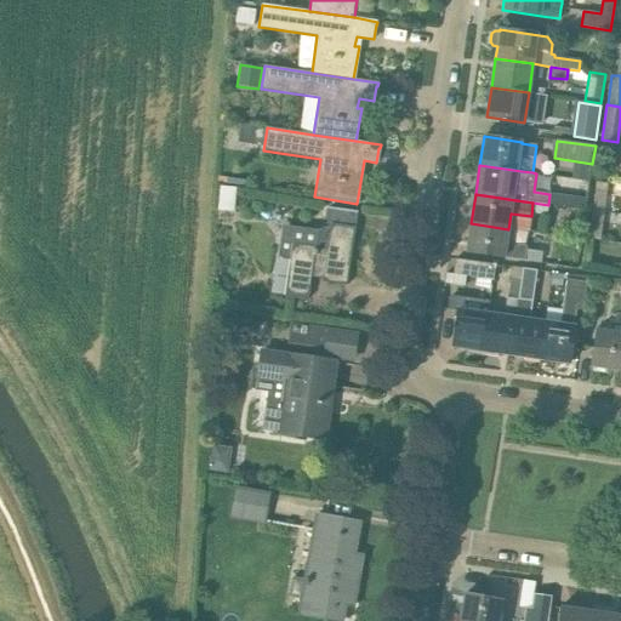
[(548,205),(563,206),(564,197),(550,194),(548,205)]
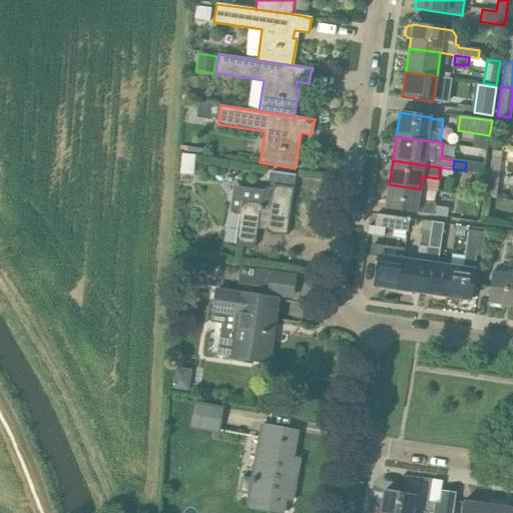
[(276,172),(274,185),(294,188),(296,175),(276,172)]
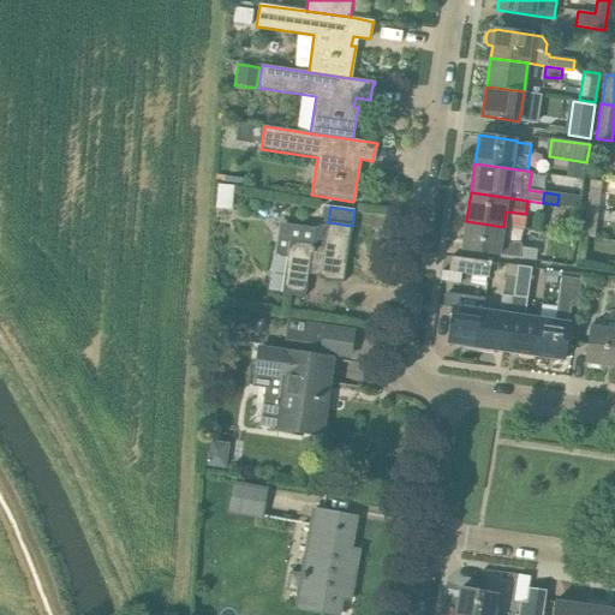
[(584,237),(595,238),(598,212),(587,210),(584,237)]
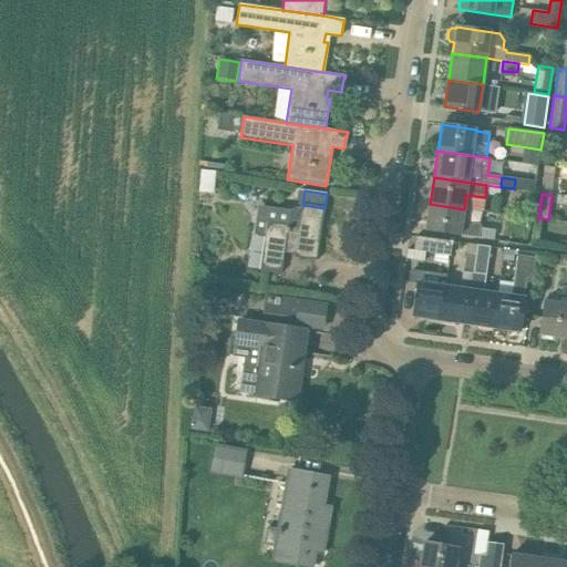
[(462,223),(464,209),(430,204),(426,230),(494,240),(495,230),(480,228),(481,225),(462,223)]
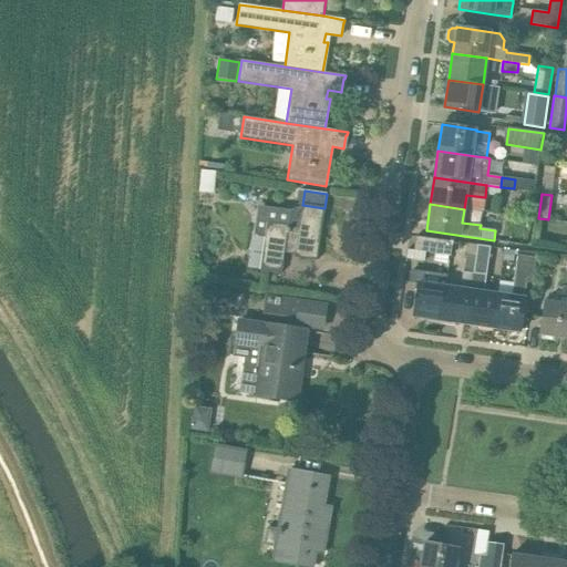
[(259,205),(254,235),(266,237),(260,271),(281,274),(285,250),(296,251),(295,258),(317,261),(325,208),(302,205),(298,228),(288,227),(291,210),(259,205)]
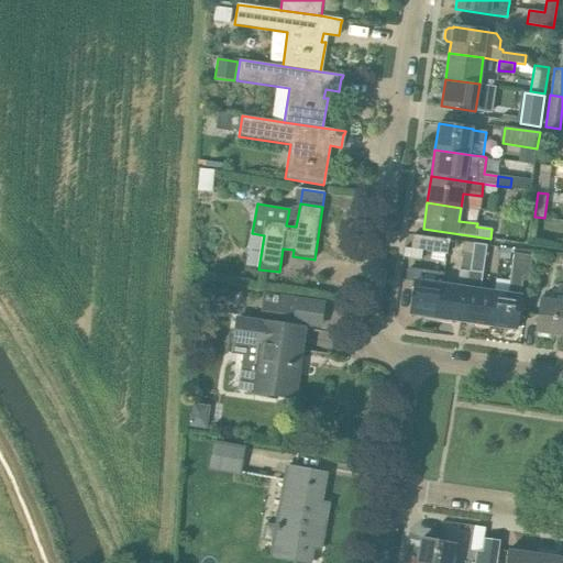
[(449,240),(412,235),(410,249),(446,254),(449,240)]
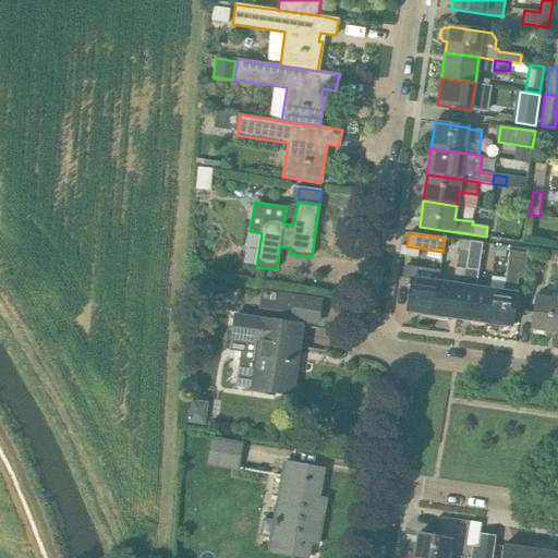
[(485,323),(490,290),(475,288),(482,244),(470,242),(465,269),(459,319),(485,323)]
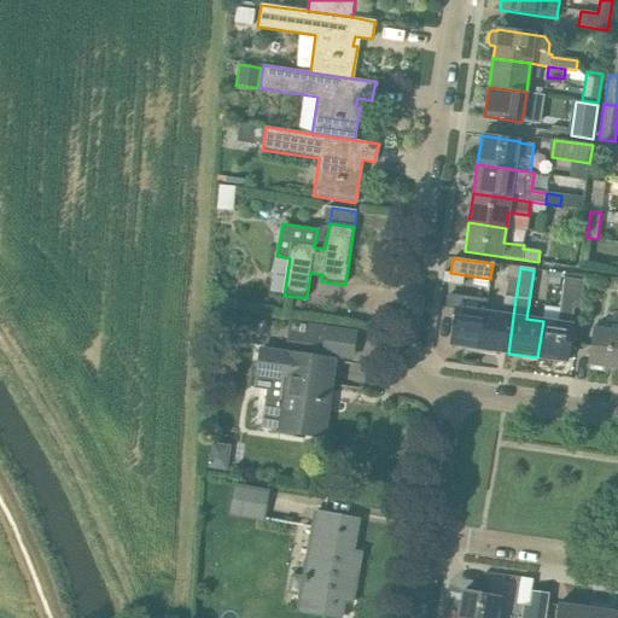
[(581,309),(584,281),(564,278),(558,320),(572,321),(575,308),(581,309)]
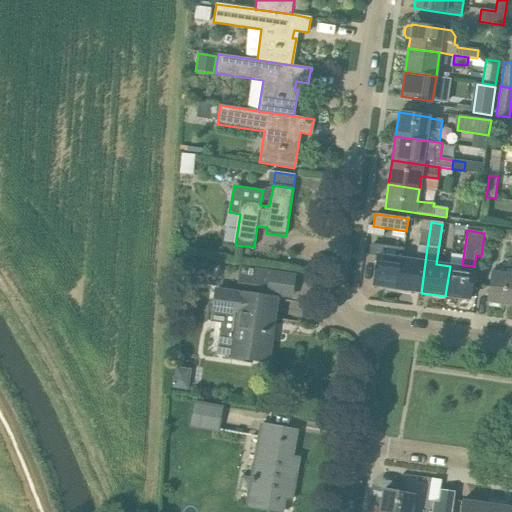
[(396,289),(401,259),(387,257),(389,248),(371,245),(369,255),(377,257),(373,286),(396,289)]
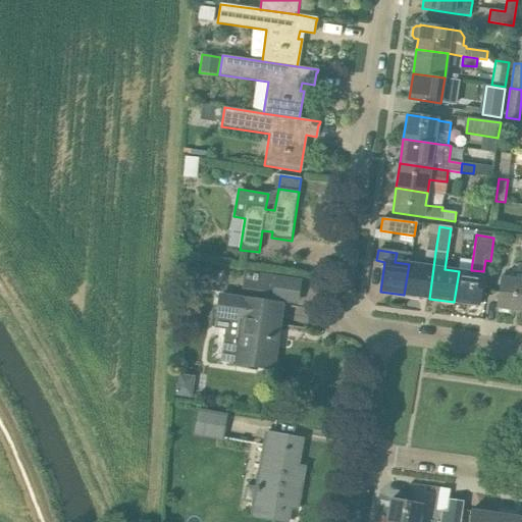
[(429,299),(435,252),(426,250),(423,266),(409,264),(404,295),(429,299)]
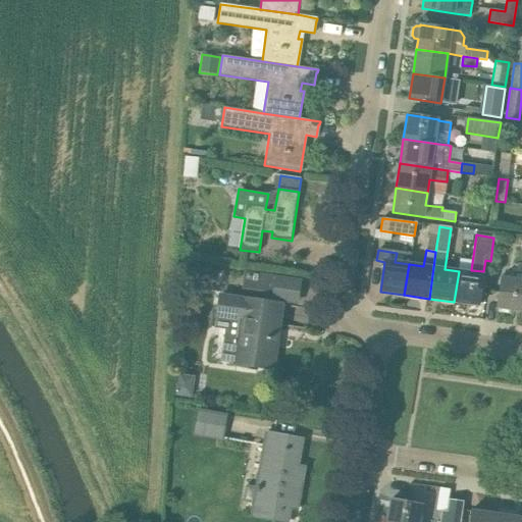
[(502,277),(497,308),(521,312),(521,310),(521,263),(519,264),(517,263),(515,279),(502,277)]
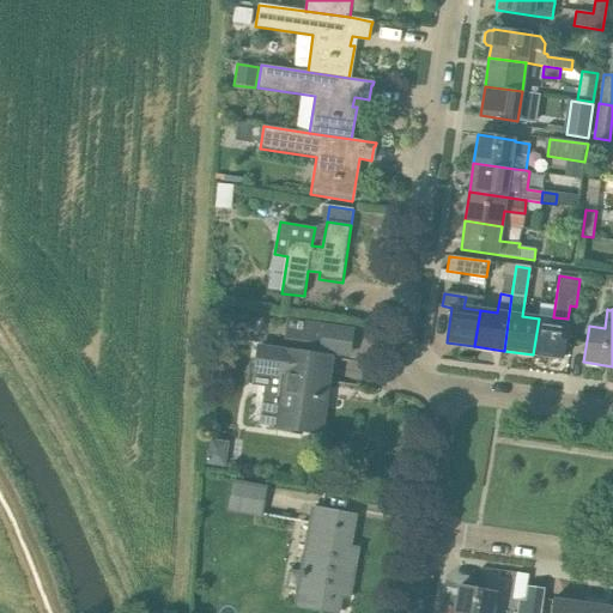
[(539,319),(533,354),(562,359),(566,322),(539,319)]
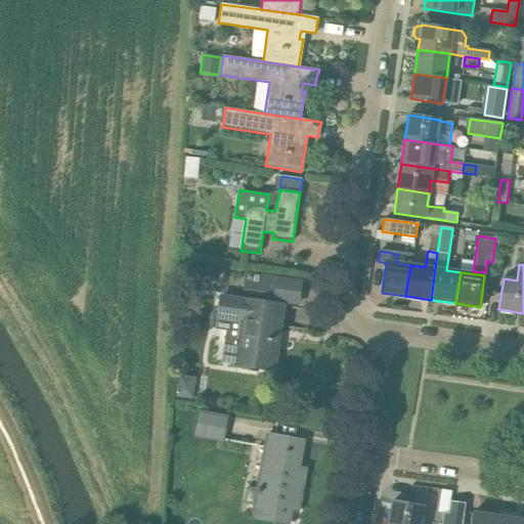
[(246,275),(244,294),(274,299),(277,279),(246,275)]
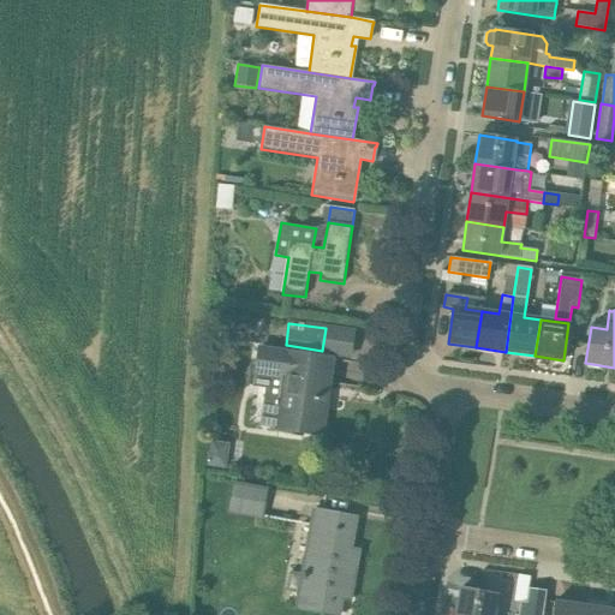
[(256,374),(255,376),(267,378),(266,388),(263,405),(266,405),(280,407),(278,418),(276,429),(321,435),(321,434),(316,433),(323,383),(328,383),(332,359),(322,358),(260,348),(256,374)]
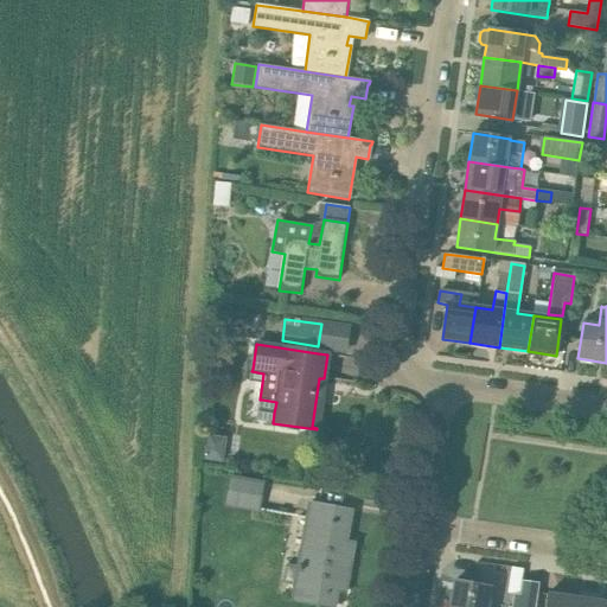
[(263,484),(229,477),(224,505),(259,512),(263,484)]
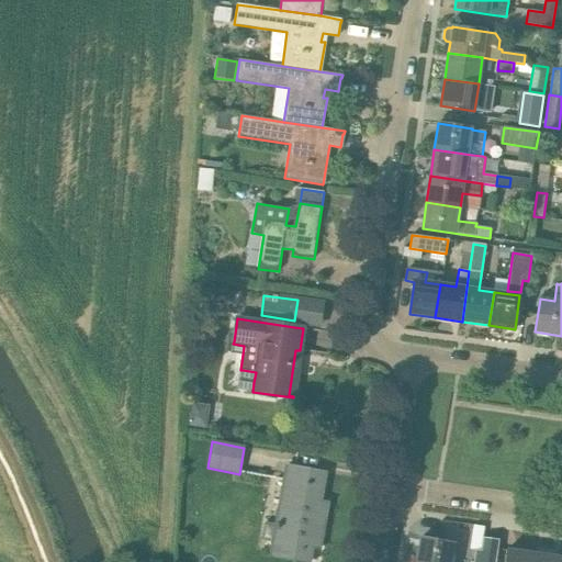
[(326,473),(304,469),(288,467),(282,497),(283,498),(279,525),(265,523),(261,540),(273,542),(271,555),(306,561),(308,561),(312,548),(319,549),(328,503),(317,501),(319,486),(323,487),(326,473)]
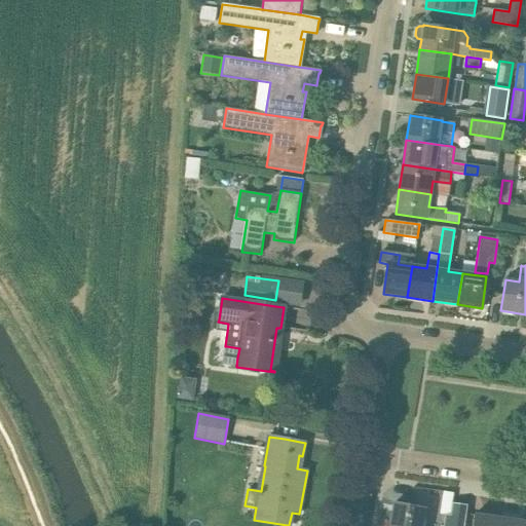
[(463,525),(467,505),(452,502),(450,516),(445,516),(443,525),(463,525)]
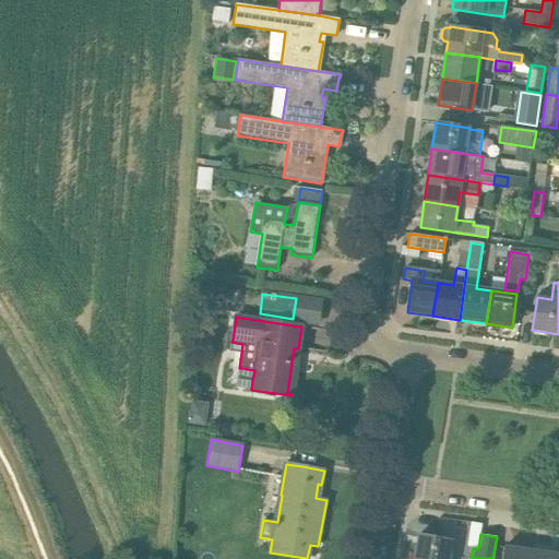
[(414,558),(448,558),(452,540),(418,535),(414,558)]
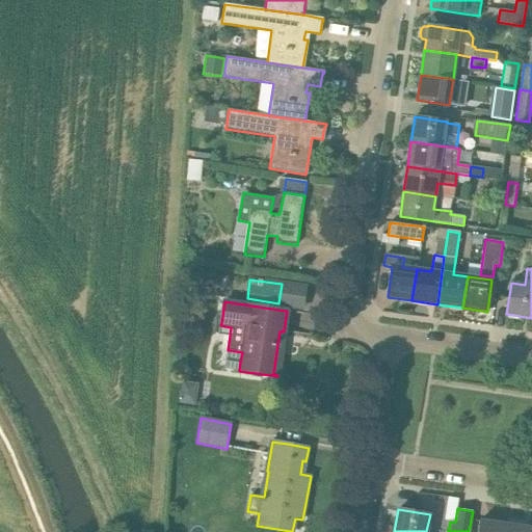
[(506,531),(508,525),(480,521),(478,531),(506,531)]
